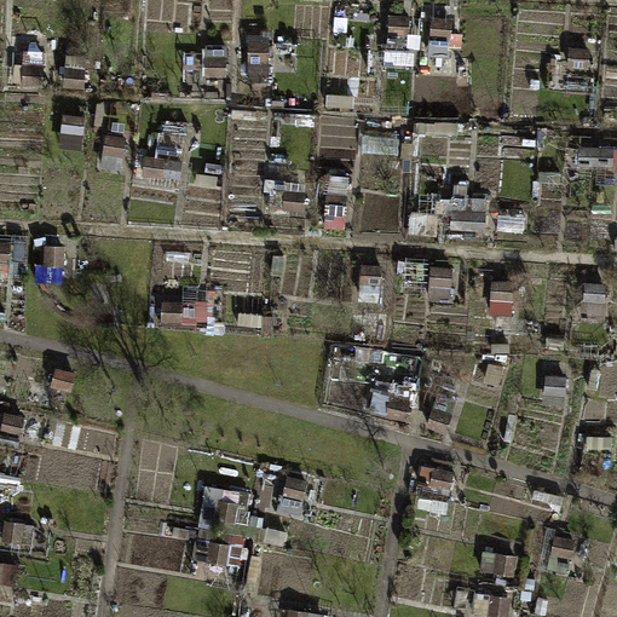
[(408,38),(409,17),(388,16),(387,36),(408,38)]
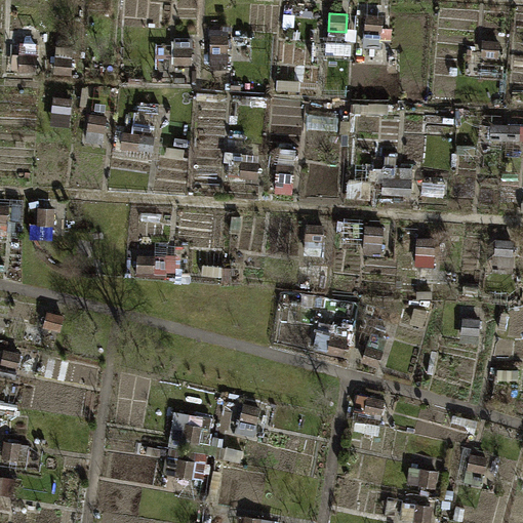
[(380,45),(383,16),(363,15),(361,44),(380,45)]
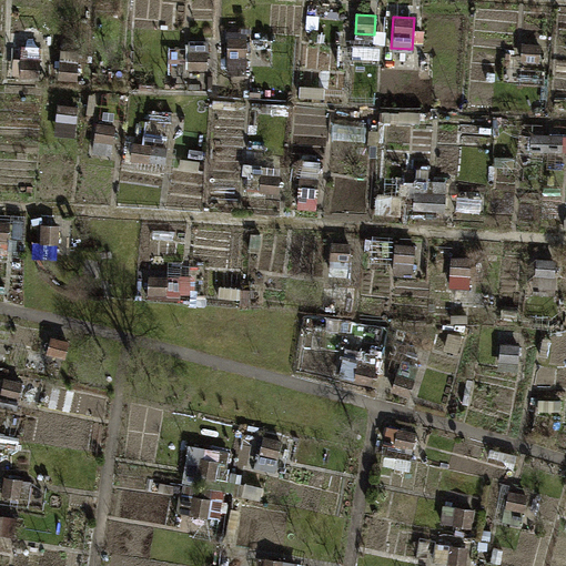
[(246,71),(246,38),(226,38),(228,71),(246,71)]
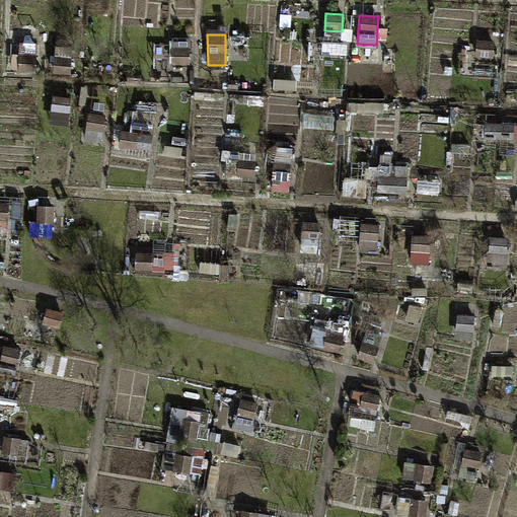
[(153,65),(190,65),(190,39),(170,39),(169,54),(153,54),(153,65)]
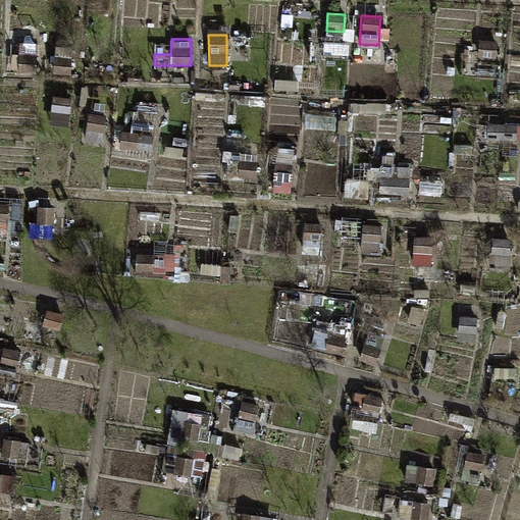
[(495,59),(496,42),(479,41),(477,58),(495,59)]
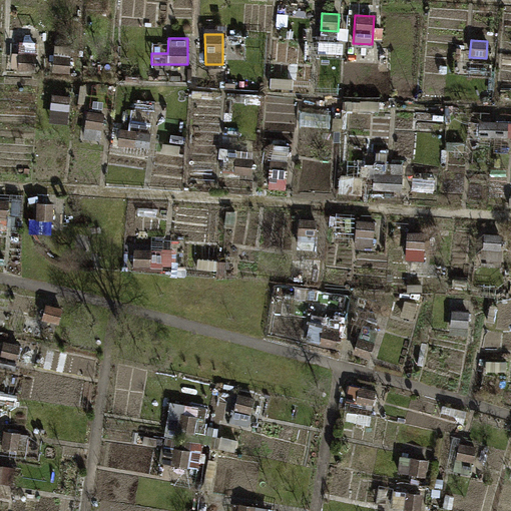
[(18,73),(34,73),(34,44),(19,44),(18,73)]
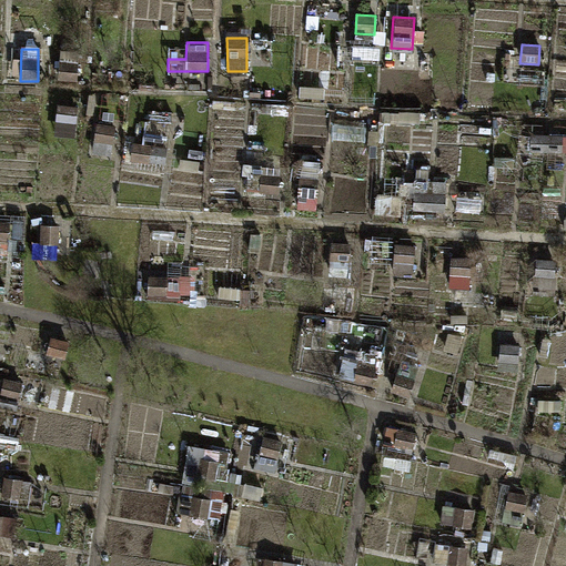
[(58,81),(77,82),(78,52),(60,51),(58,81)]
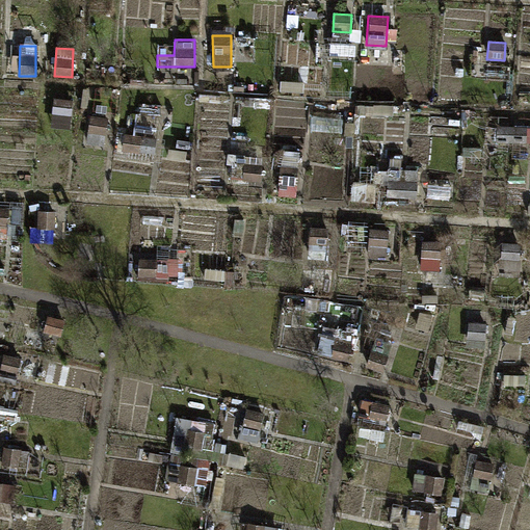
[(50,129),(69,131),(72,102),(53,100),(50,129)]
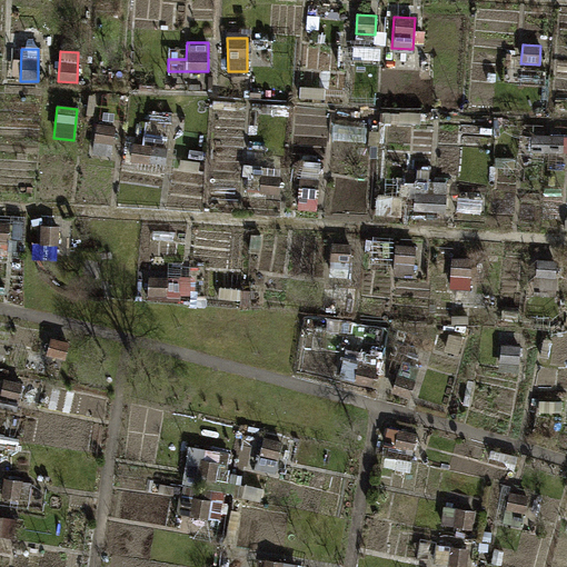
[(91,155),(110,158),(116,128),(97,125),(91,155)]
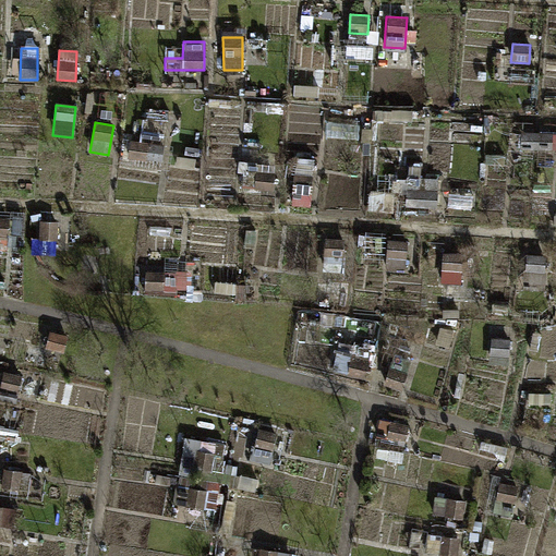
[(553,133),(517,133),(517,149),(555,150),(555,123),(553,124),(553,133)]
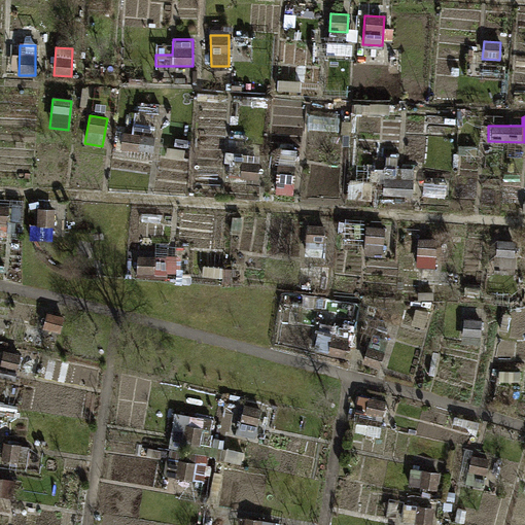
[(119,149),(152,153),(154,138),(121,134),(119,149)]
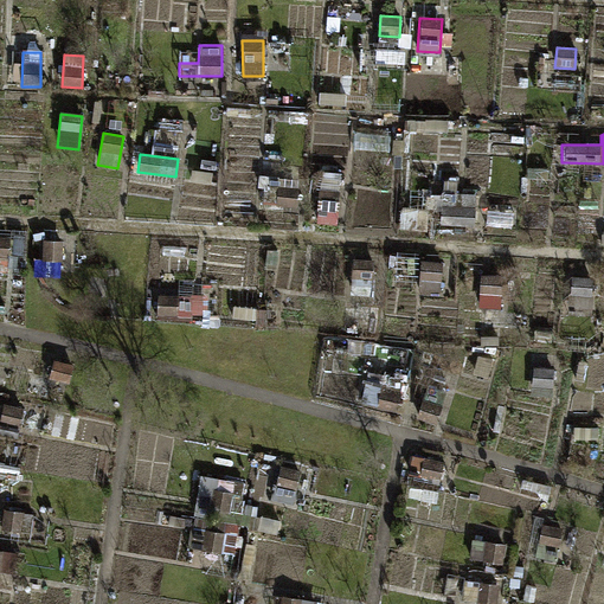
[(317,225),(336,226),(340,174),(320,173),(317,225)]
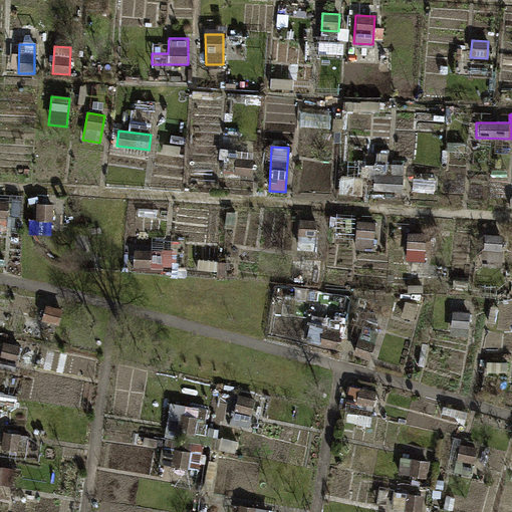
[(235,176),(251,177),(253,153),(237,152),(235,176)]
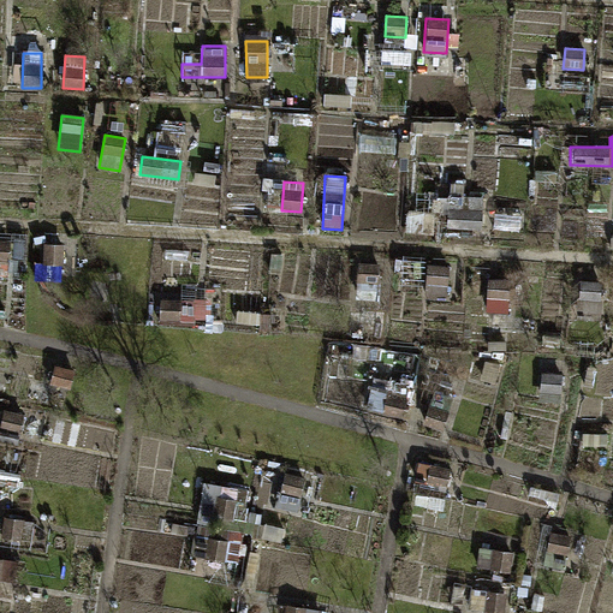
[(446,228),(482,230),(483,198),(447,196),(446,228)]
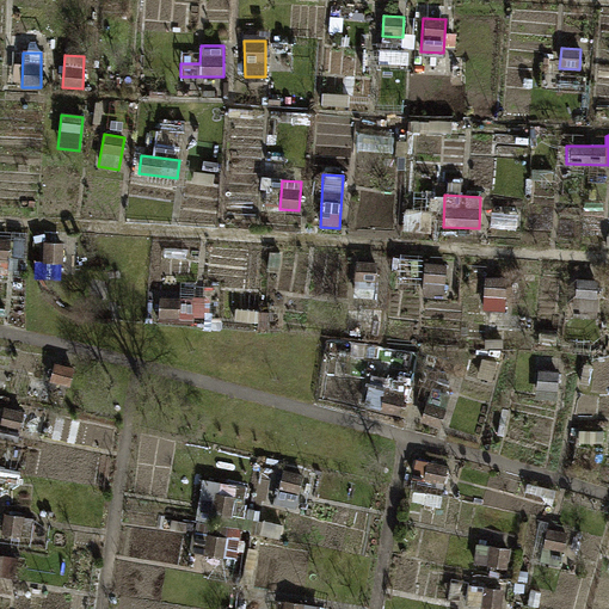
[(0,276),(7,277),(10,240),(0,238),(0,276)]
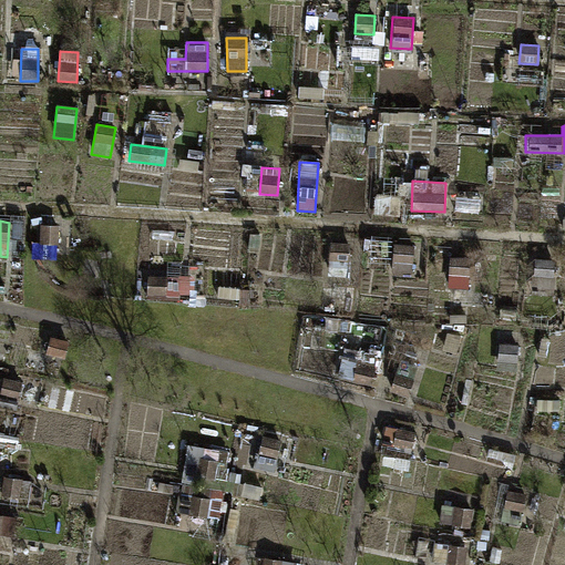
[(38,257),(58,258),(59,226),(40,225),(38,257)]
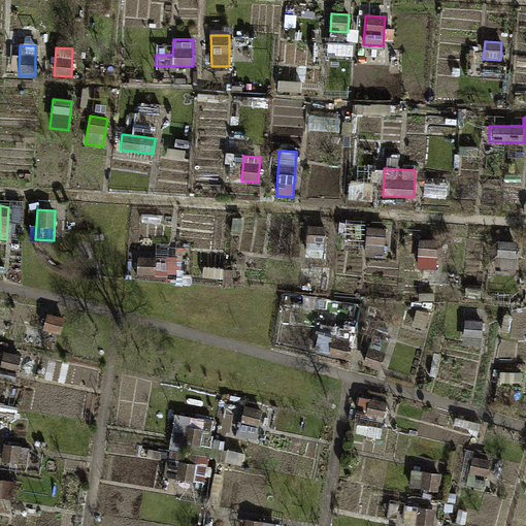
[(239,236),(240,219),(232,219),(231,235),(239,236)]
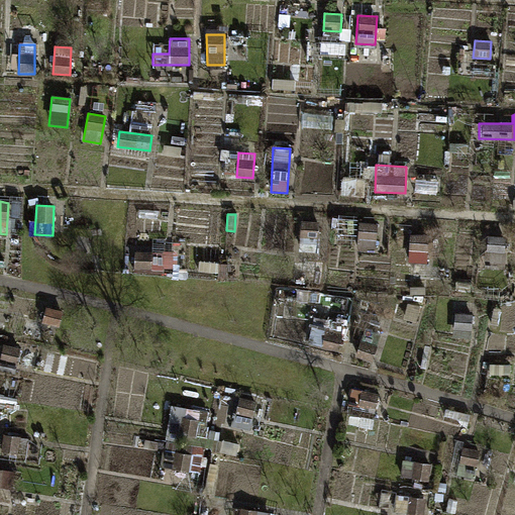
[(318,237),(319,222),(301,221),(301,237),(318,237)]
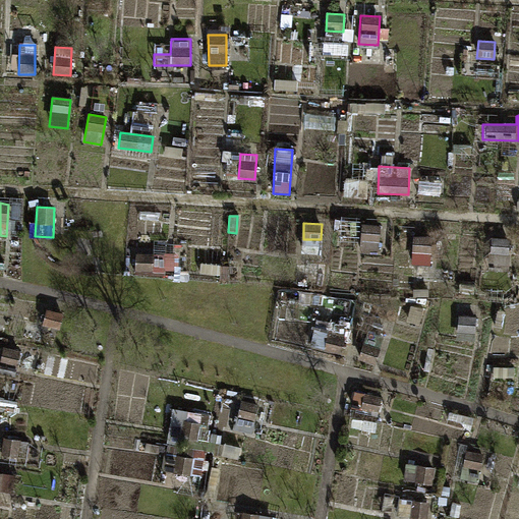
[(378,254),(380,226),(362,225),(360,253),(378,254)]
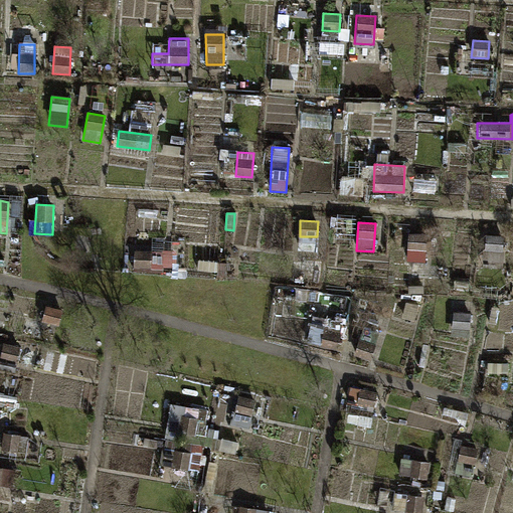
[(424,264),(426,234),(409,233),(406,262),(424,264)]
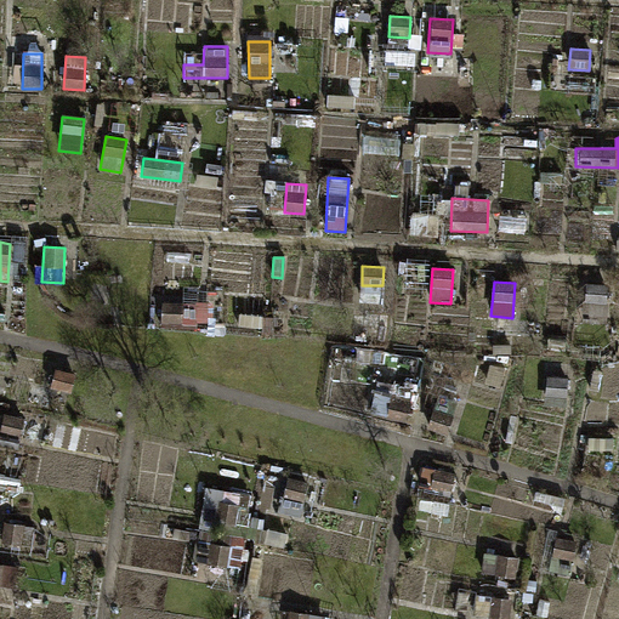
[(584,324),(606,325),(607,285),(585,285),(584,324)]
